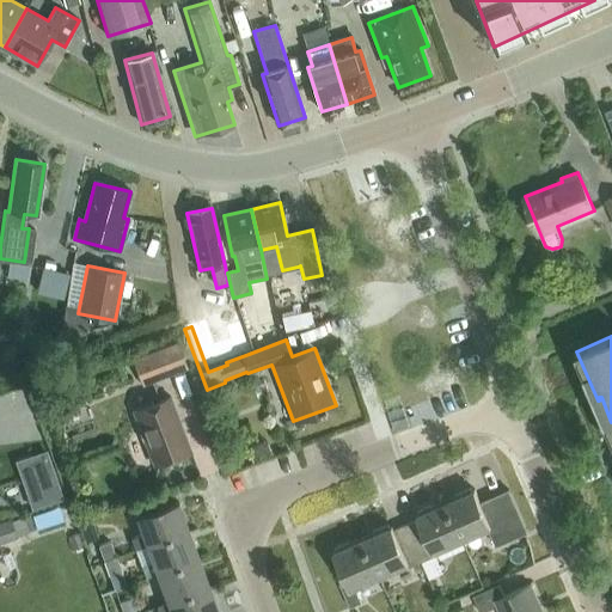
[(177,341),(132,359),(142,386),(188,368),(177,341)]
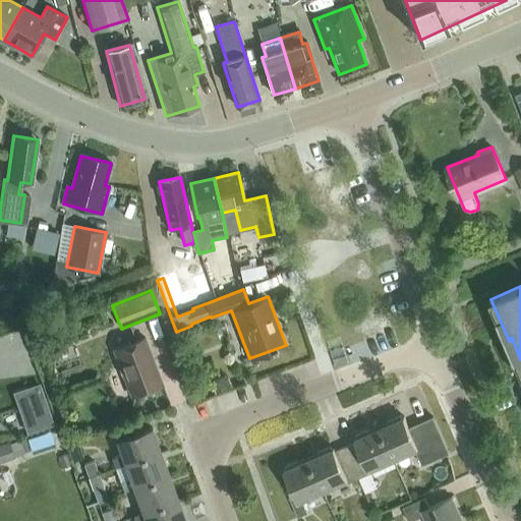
[(47,333),(53,351),(72,346),(66,328),(47,333)]
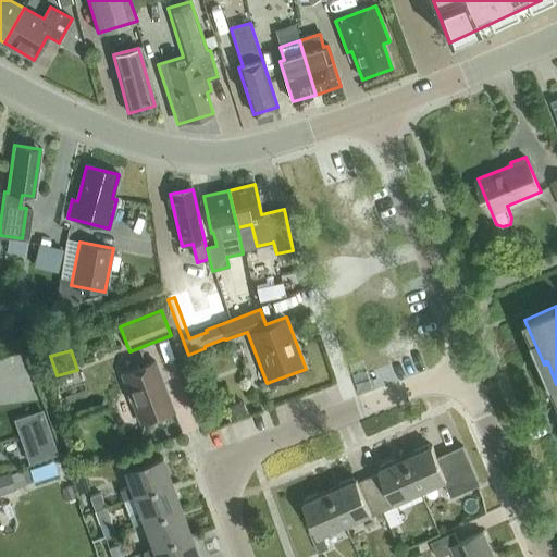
[(140,423),(173,410),(155,361),(121,374),(140,423)]
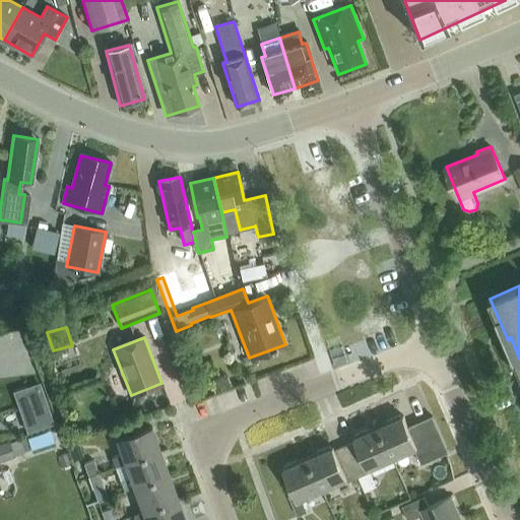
[(23,408),(25,424),(47,420),(45,405),(23,408)]
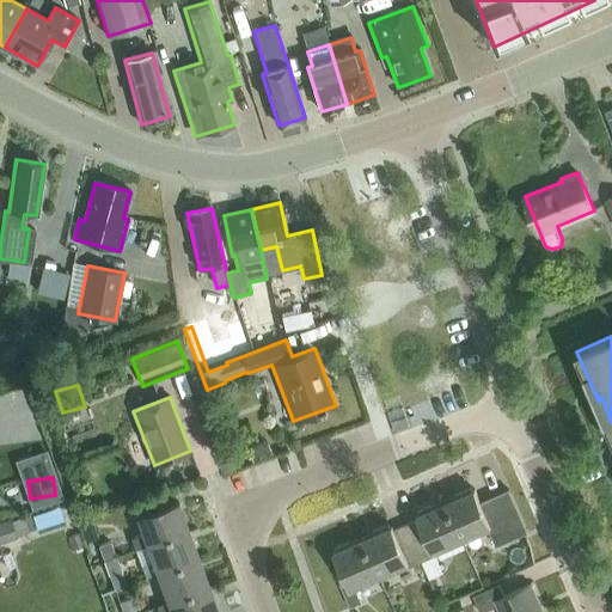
[(489,527),(496,545),(528,531),(509,489),(481,501),(475,488),(472,489),(471,487),(457,494),(458,496),(446,501),(463,539),(489,527)]
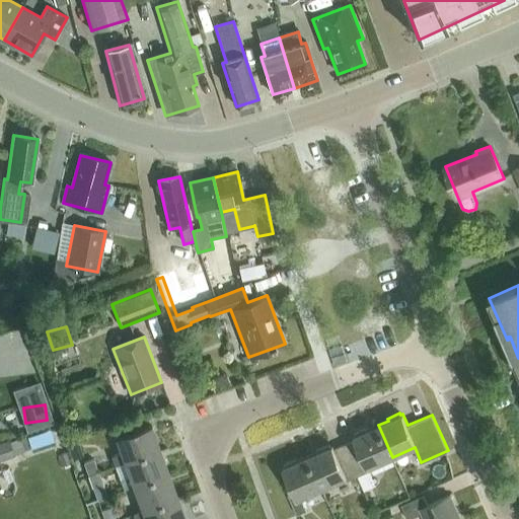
[(116,439),(125,463),(160,450),(151,426),(116,439)]
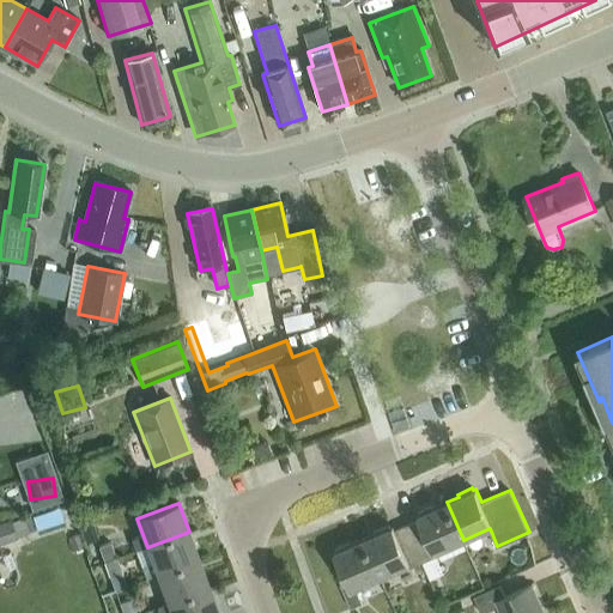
[(406,525),(423,562),(435,556),(434,553),(462,540),(445,503),(418,516),(419,519),(406,525)]
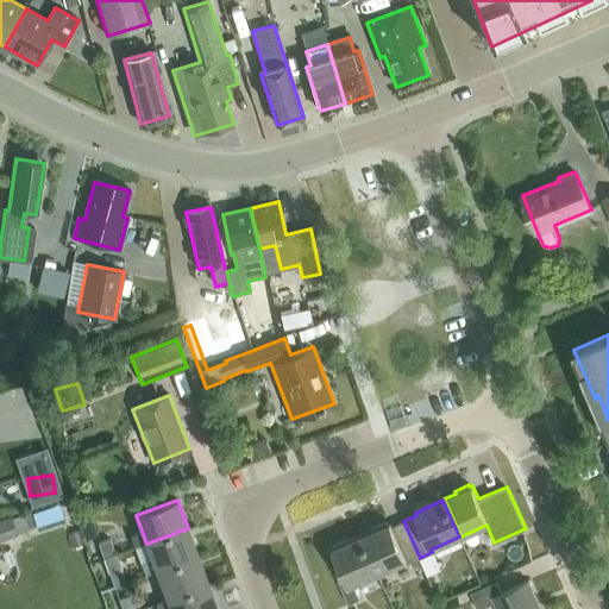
[(35,525),(30,512),(12,518),(11,515),(0,519),(0,539),(17,533),(17,532),(35,525)]
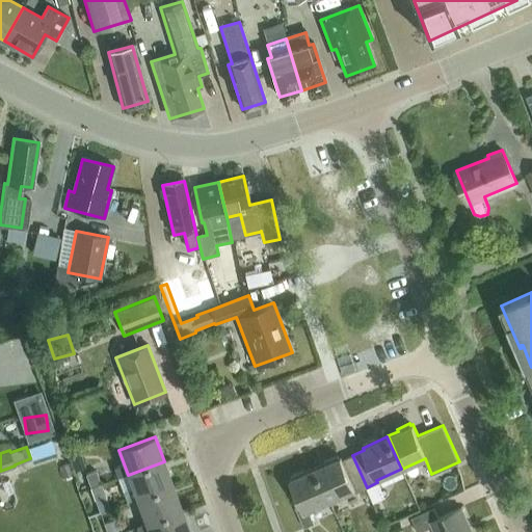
[(355,491),(367,487),(352,455),(342,460),(341,457),(316,468),(330,500),(354,489),(355,491)]
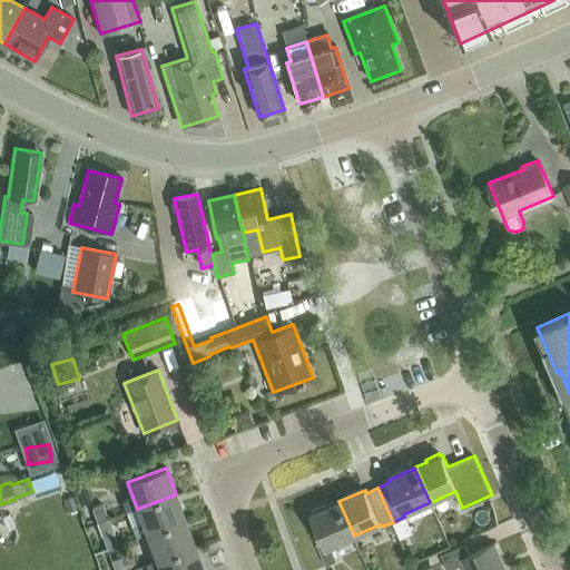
[(185,520),(176,494),(137,509),(143,524),(133,528),(137,538),(146,534),(185,520)]
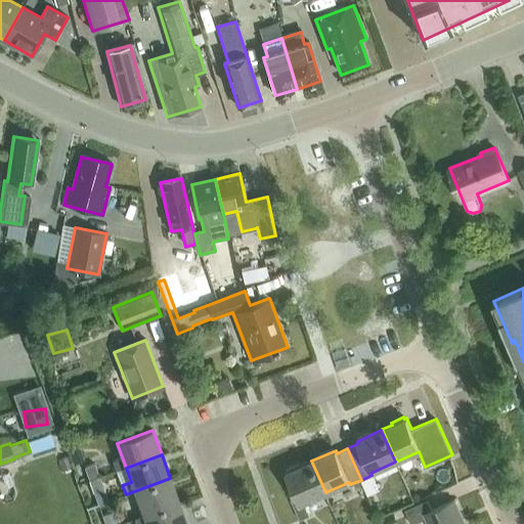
[(72,468),(68,457),(57,461),(61,472),(72,468)]
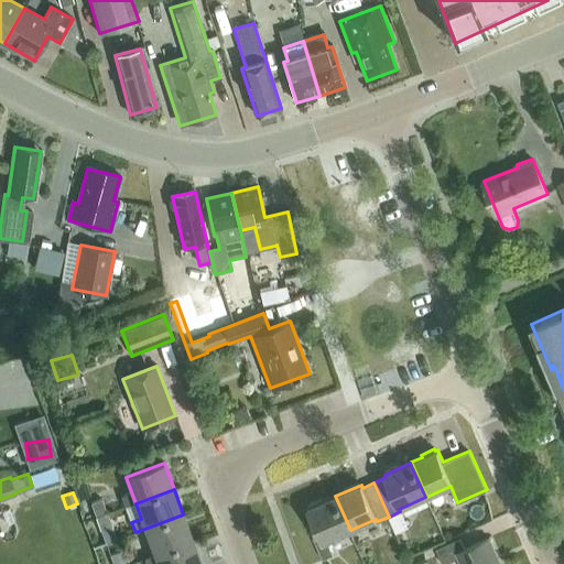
[(326,541),(350,530),(335,496),(306,509),(318,535),(313,538),(324,560),(333,555),(326,541)]
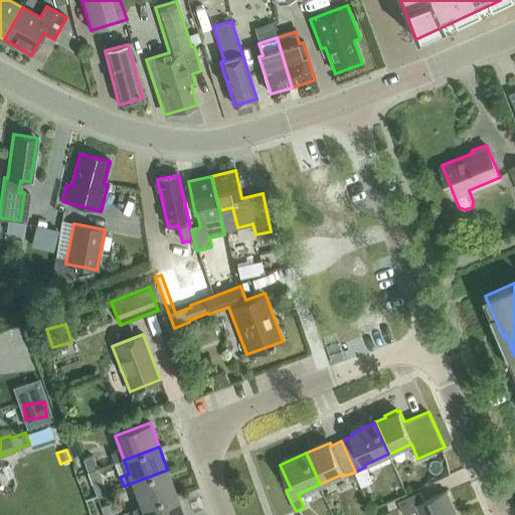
[(88,473),(99,469),(94,456),(82,460),(88,473)]
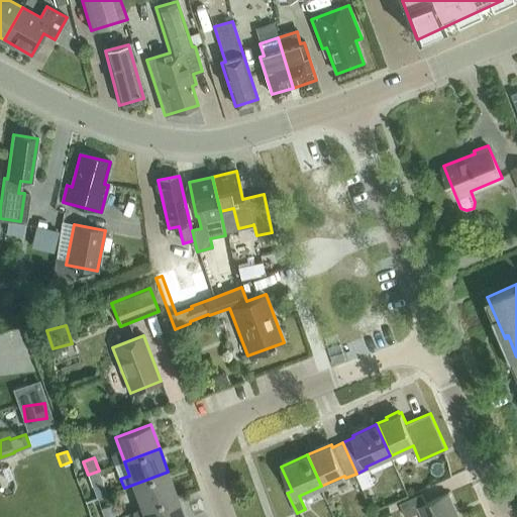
[(132,485),(141,509),(177,496),(168,472),(132,485)]
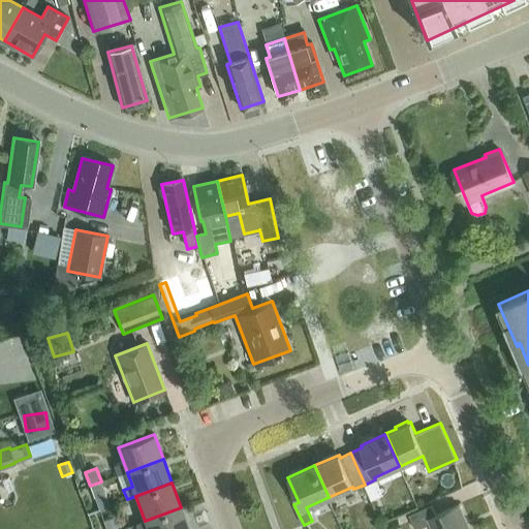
[(98,509),(110,505),(105,492),(94,496),(98,509)]
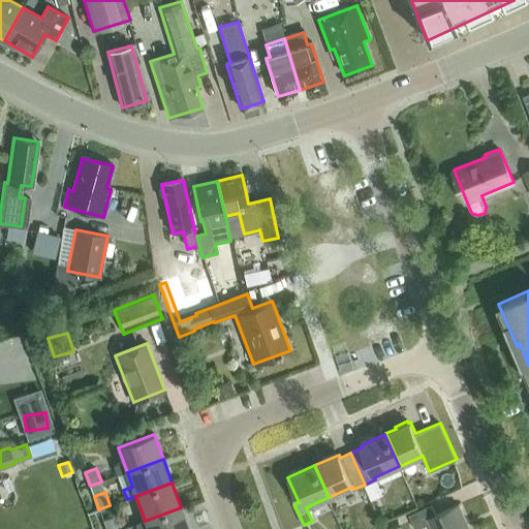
[(415,528),(431,523),(433,528),(466,528),(464,524),(466,523),(459,504),(436,515),(432,505),(409,515),(414,528),(415,528)]
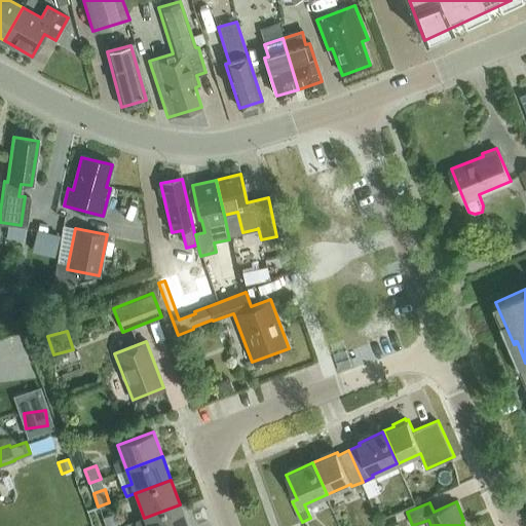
[(187,525),(180,504),(144,518),(135,521),(136,525),(187,525)]
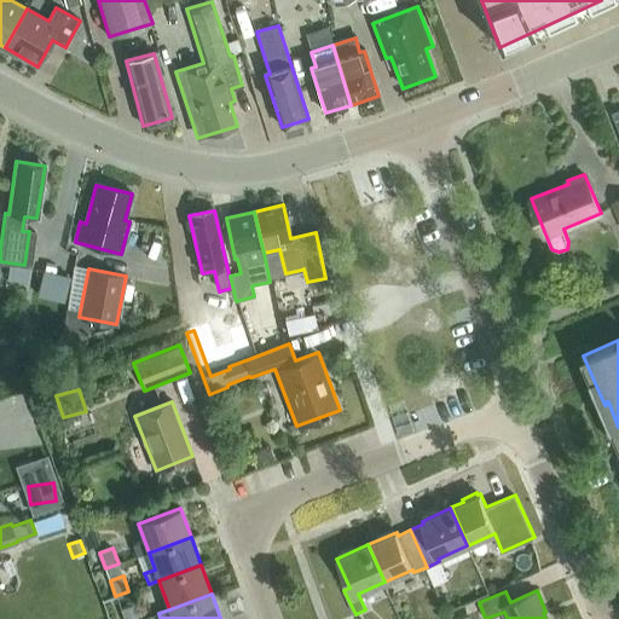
[(123,618),(139,618),(134,605),(121,609),(123,618)]
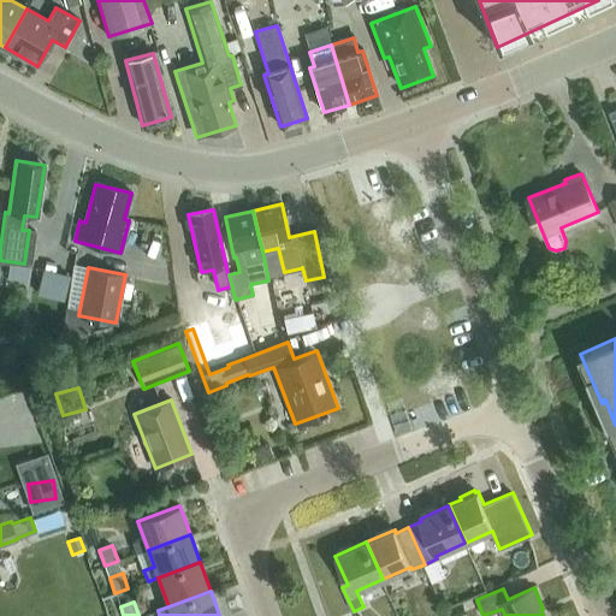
[(448,609),(450,615),(455,615),(467,611),(463,602),(448,609)]
